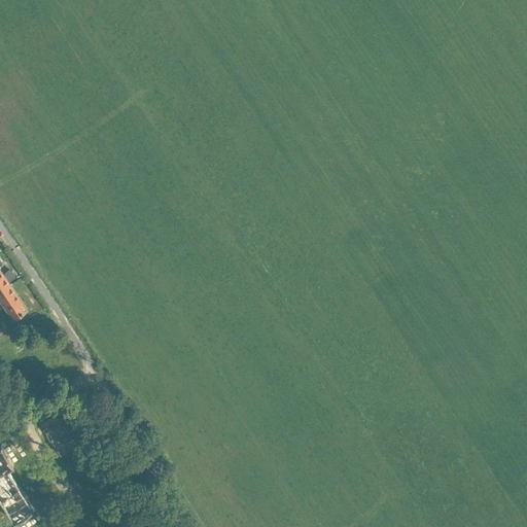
[(0,301),(13,320),(28,310),(0,269),(0,301)]
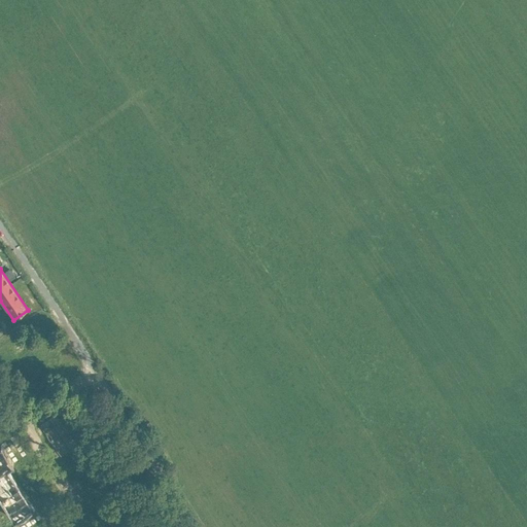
[(9,348),(15,357),(32,346),(26,336),(9,348)]
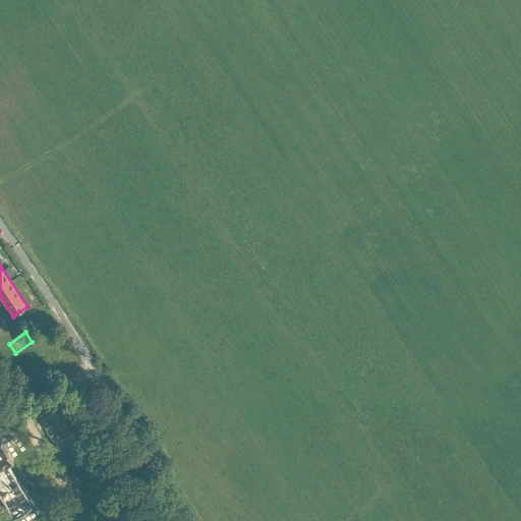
[(40,421),(60,451),(75,441),(55,410),(40,421)]
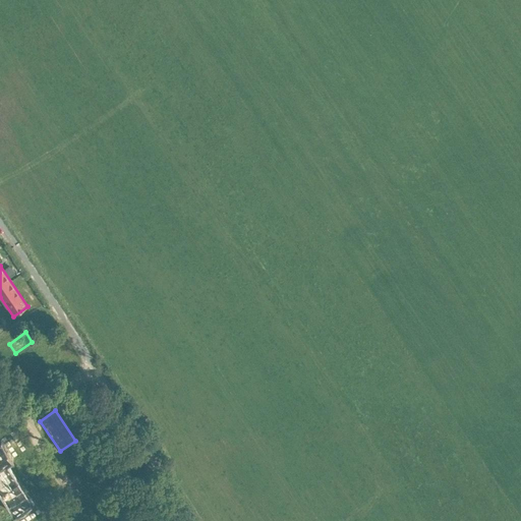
[(0,490),(14,513),(33,501),(7,462),(13,458),(1,440),(0,440),(0,490)]
